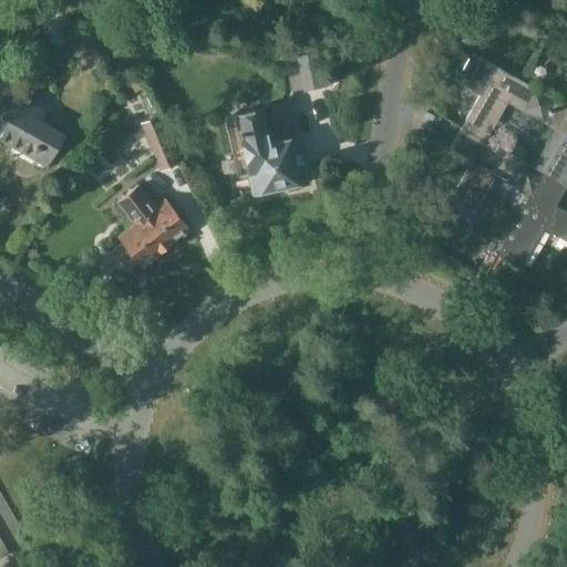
[(294,59),(287,60),(292,91),(303,89),(323,85),(318,53),(294,58),(294,59)]
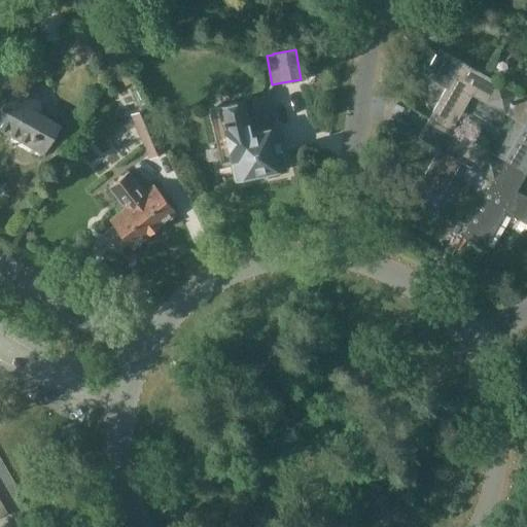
[(526,93),(524,98),(440,49),(425,75),(446,86),(428,118),(454,133),(476,96),(517,119),(495,156),(504,162),(525,125),(525,124),(526,125),(526,121),(526,93)]
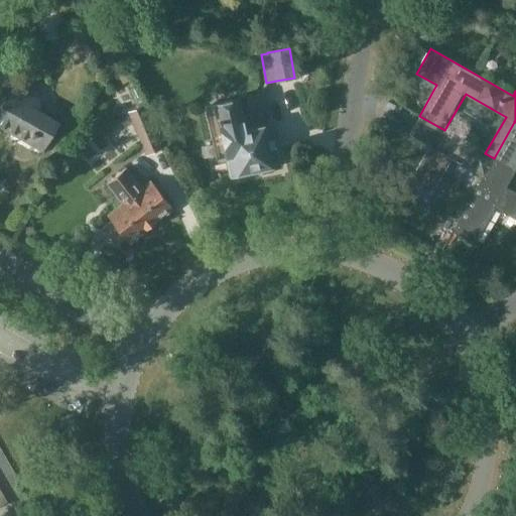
[(57,122),(36,110),(39,106),(37,100),(32,98),(38,88),(17,76),(0,105),(0,127),(12,134),(17,125),(45,141),(40,150),(41,150),(57,122)]
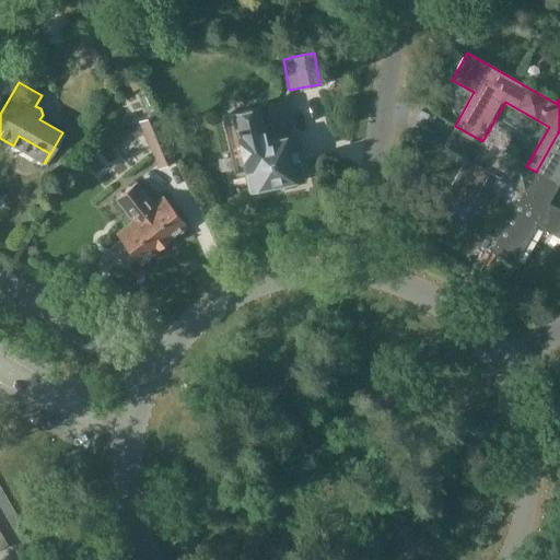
[(290,119),(286,101),(267,105),(271,123),(260,125),(257,106),(221,114),(229,151),(241,149),(251,189),(257,188),(260,191),(268,189),(269,185),(280,183),(283,186),(291,185),(293,181),(302,178),(293,136),(289,137),(286,120),(290,119)]
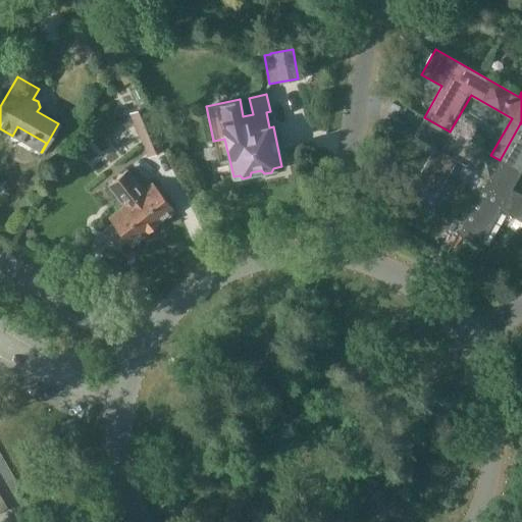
[(147,105),(129,112),(148,157),(165,150),(147,105)]
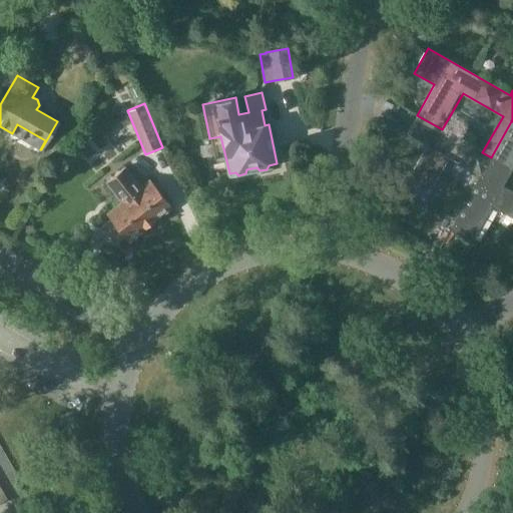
[(480,174),(479,175),(481,174),(491,157),(482,152),(442,129),(417,115),(407,133),(427,145),(403,187),(420,197),(424,190),(428,193),(449,157),(480,174)]
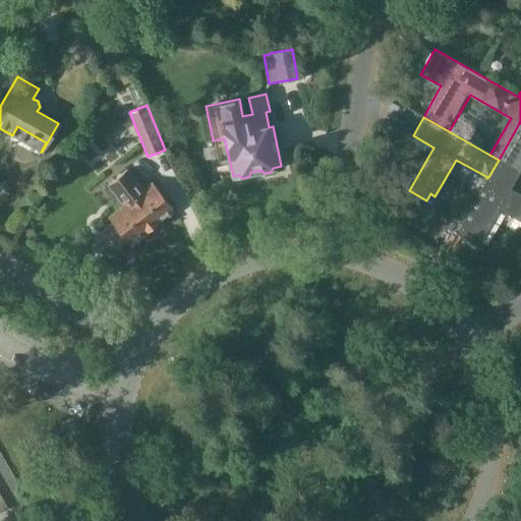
[(520,120),(520,123),(519,122),(519,123),(499,160),(520,171),(520,169),(520,120)]
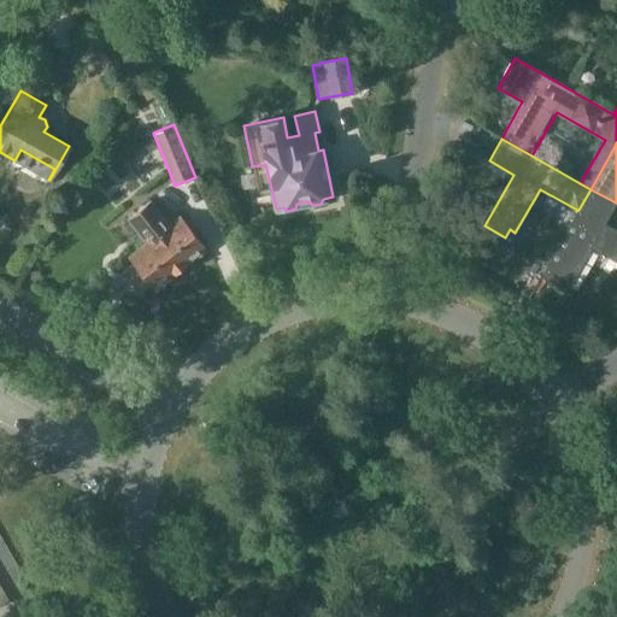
[(579,210),(576,211),(540,276),(566,291),(591,247),(616,262),(616,230),(604,224),(616,203),(591,189),(579,210)]
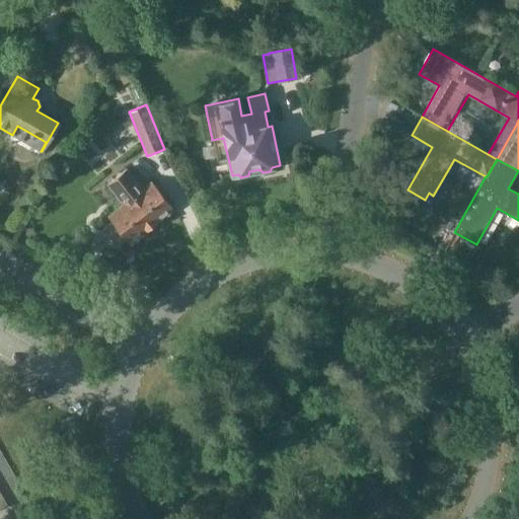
[(392,170),(380,163),(374,175),(386,181),(392,170)]
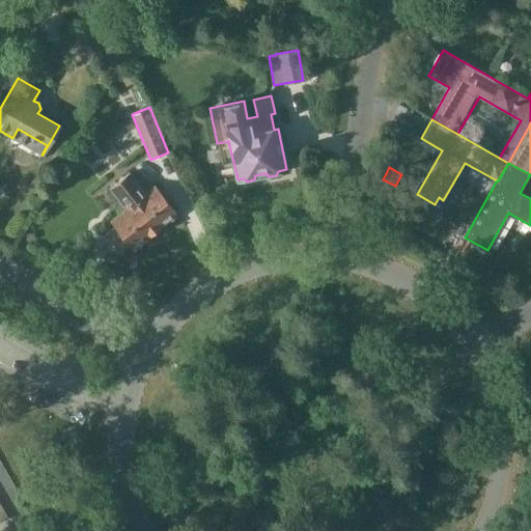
[(111,222),(115,227),(134,250),(178,214),(156,186),(145,194),(128,173),(110,188),(128,208),(111,222)]
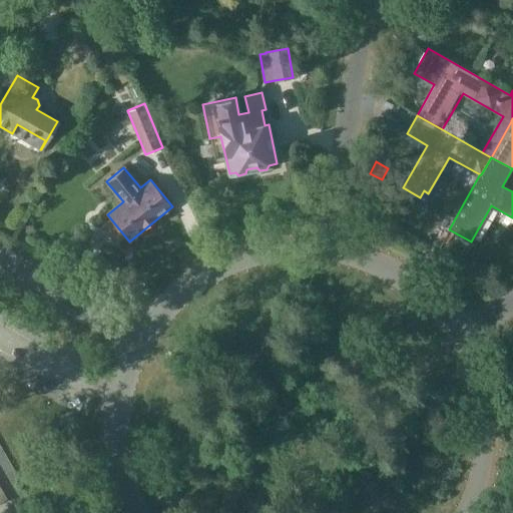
[(492,284),(493,283),(492,281),(492,279),(491,278),(490,278),(489,277),(488,277),(486,276),(485,277),(484,277),(482,278),(482,279),(481,280),(481,281),(480,283),(481,284),(481,286),(482,287),(483,287),(484,288),(485,288),(487,288),(488,288),(489,288),(490,287),(491,287),(492,285),(492,284)]
